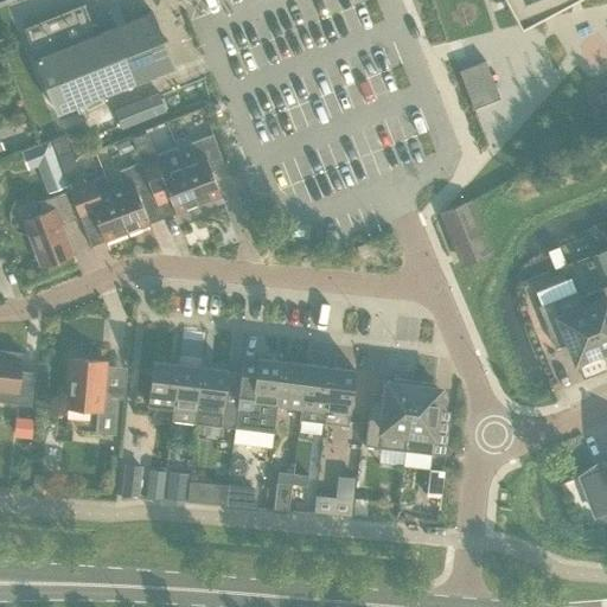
[(512,0),(521,20),(572,0),(512,0)]
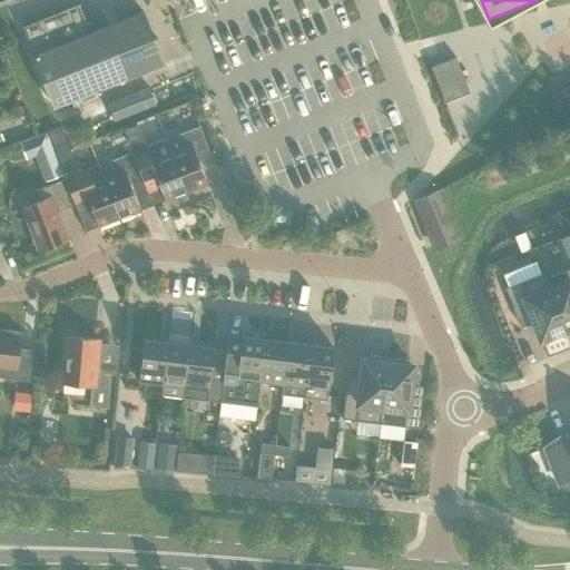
[(75,6),(22,27),(23,29),(30,47),(35,57),(55,108),(115,84),(135,76),(144,72),(164,65),(143,12),(90,33),(79,6),(79,5),(75,6)]
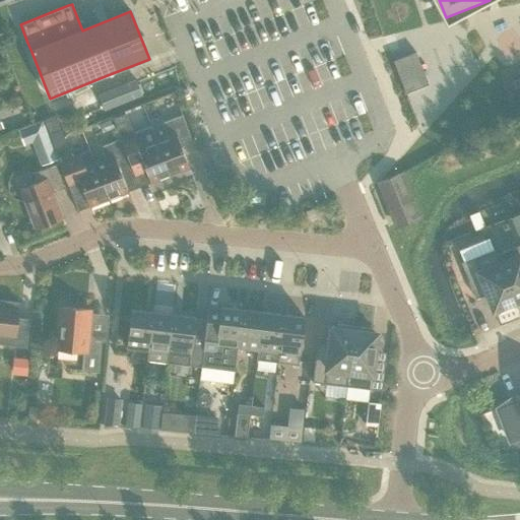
[(416,53),(394,61),(395,63),(406,92),(429,84),(416,53)]
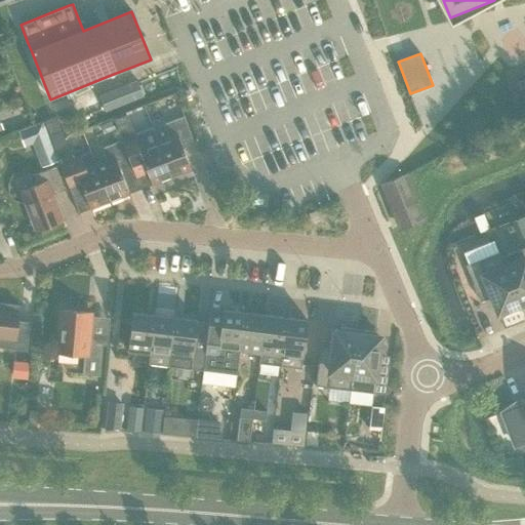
[(144,95),(138,82),(99,97),(105,111),(144,95)]
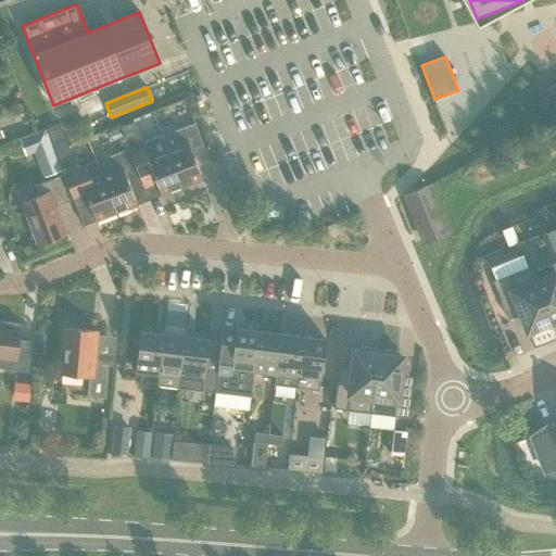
[(60,123),(47,127),(52,141),(65,137),(60,123)]
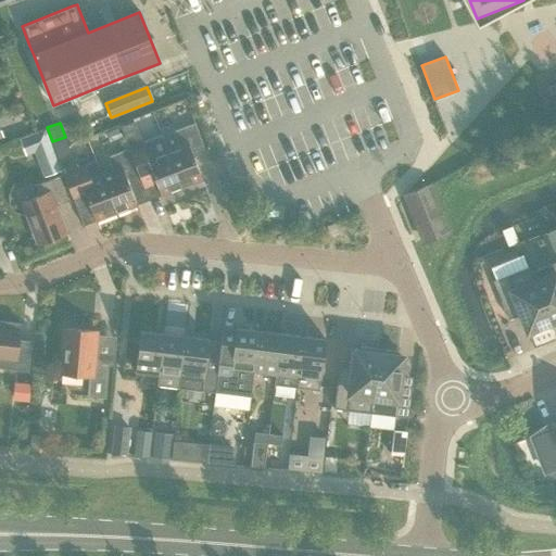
[(168,149),(184,187),(204,179),(193,152),(205,148),(196,123),(174,130),(179,146),(168,149)]
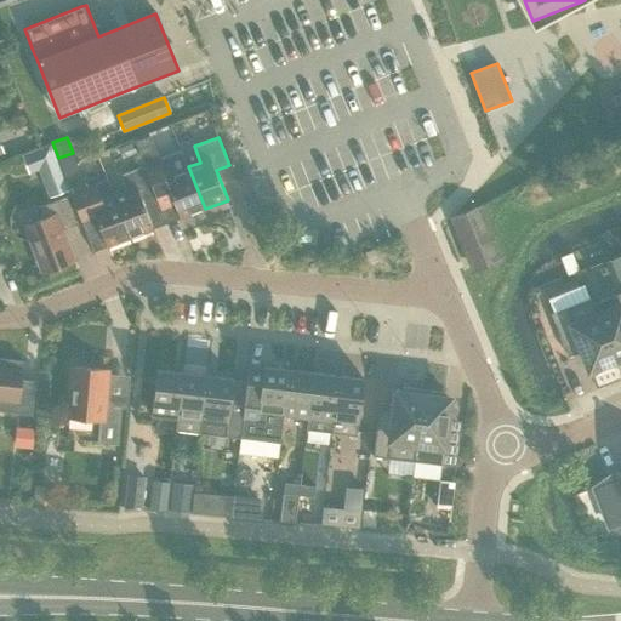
[(137,151),(132,141),(120,146),(124,155),(137,151)]
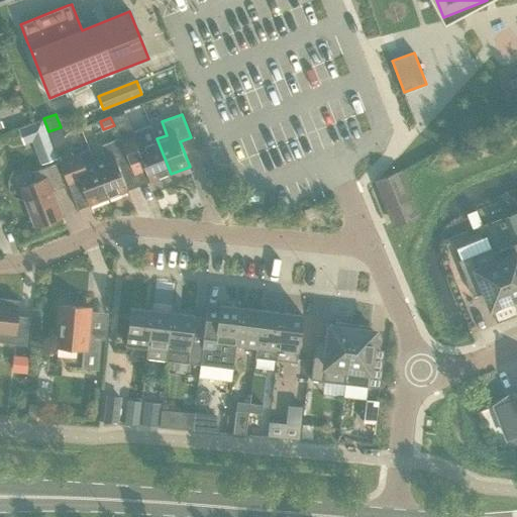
[(57,160),(41,121),(18,129),(24,145),(32,142),(40,166),(57,160)]
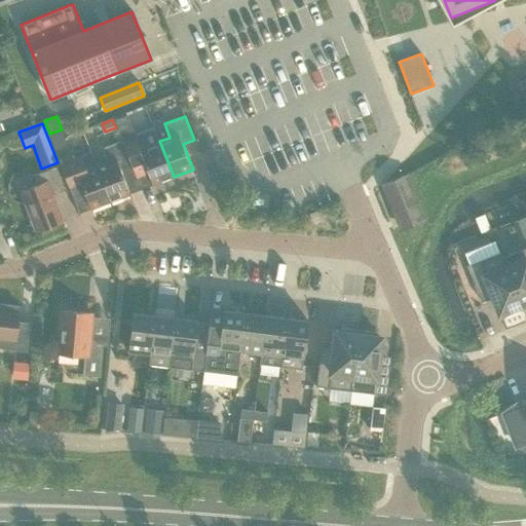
[(145,132),(123,140),(139,179),(148,176),(152,186),(174,177),(159,141),(154,127),(145,132)]
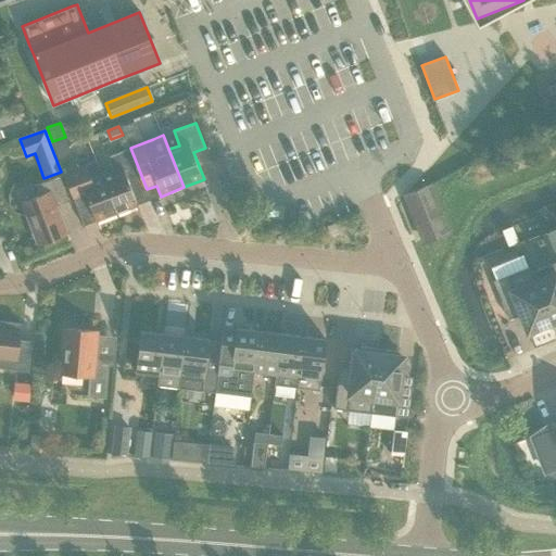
[(147,189),(130,148),(108,156),(113,172),(102,175),(117,213),(138,205),(134,193),(147,189)]
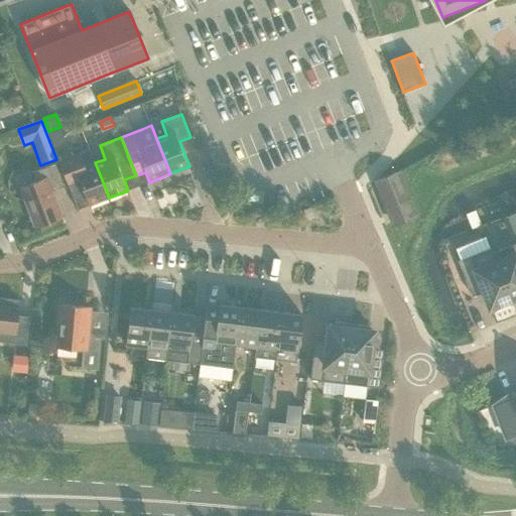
[(80,153),(59,161),(69,185),(80,180),(90,205),(90,206),(109,198),(95,162),(90,149),(80,153)]
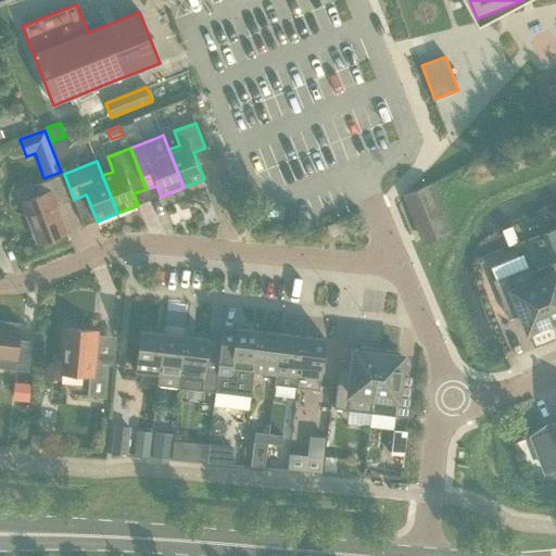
[(23,203),(39,243),(67,232),(57,205),(70,201),(61,176),(36,186),(40,197),(23,203)]
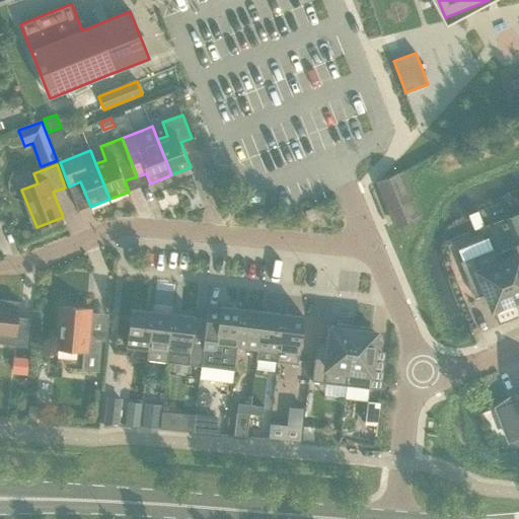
[(381,180),(399,225),(422,216),(403,171),(381,180)]
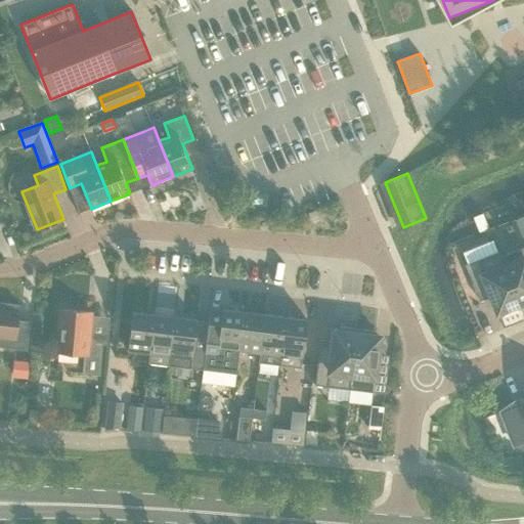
[(493,242),(464,253),(468,264),(466,265),(468,270),(480,301),(491,296),(498,312),(501,311),(504,315),(521,309),(504,266),(500,257),(498,252),(493,242)]
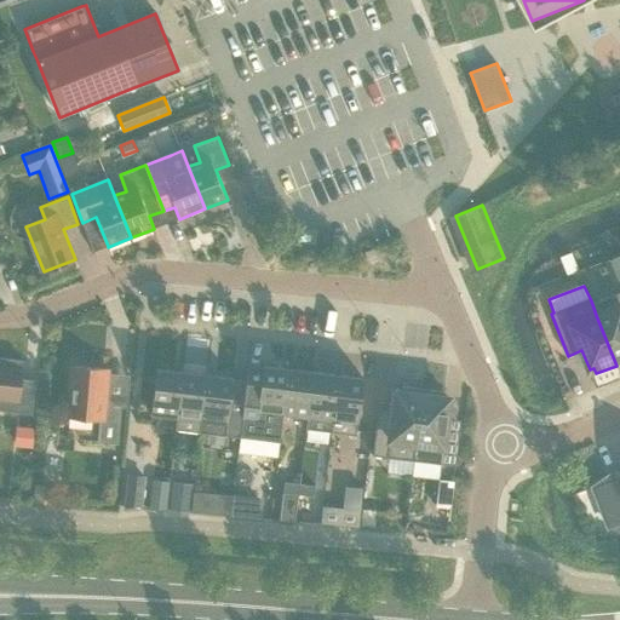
[(619,292),(615,294),(592,304),(596,315),(616,366),(619,363),(619,292)]
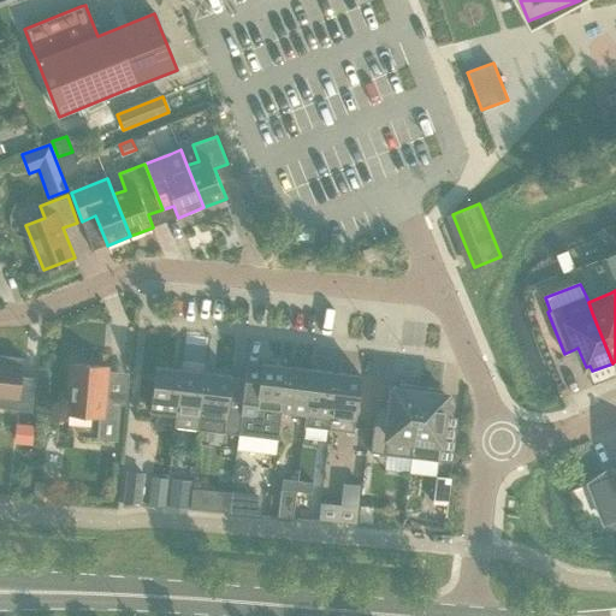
[(0,407),(33,412),(36,378),(22,377),(24,359),(1,356),(0,362),(0,361),(0,407)]
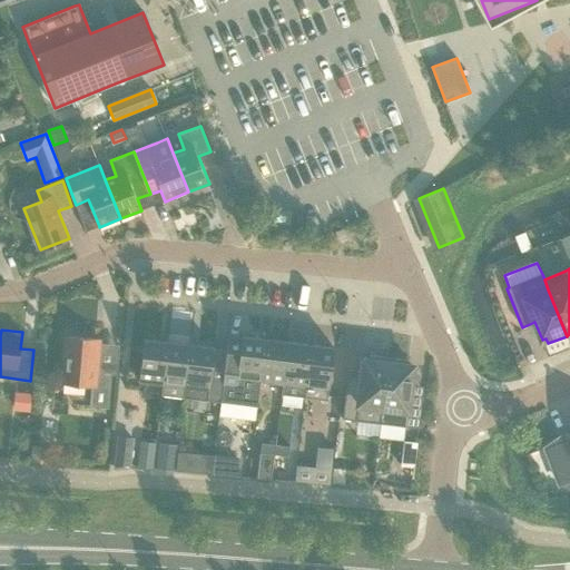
[(227,351),(220,402),(257,408),(259,393),(261,382),(266,340),(243,337),(243,338),(229,336),(227,351)]
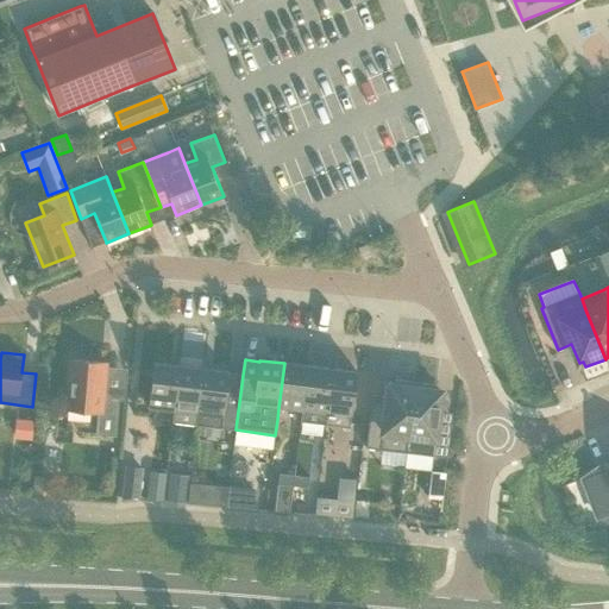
[(69,409),(99,412),(98,434),(118,437),(120,399),(102,397),(105,363),(74,360),(69,409)]
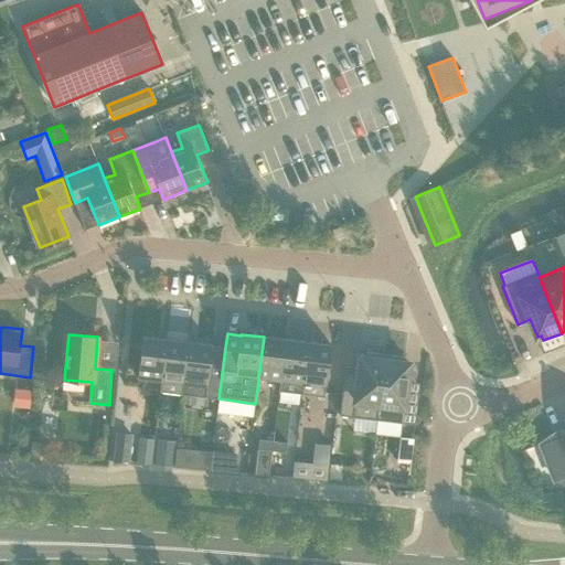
[(264,337),(258,379),(280,382),(286,340),(264,337)]
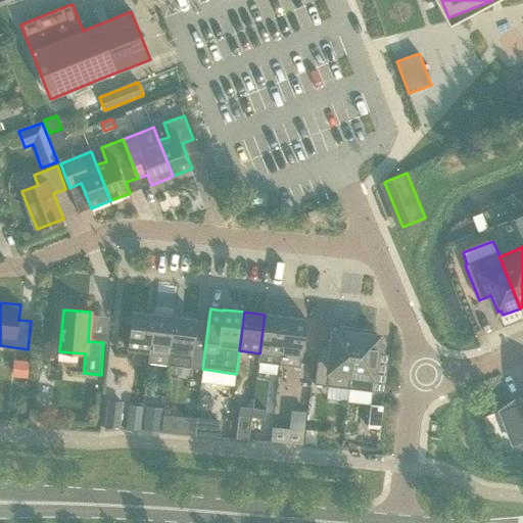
[(128,350),(149,353),(154,315),(133,313),(128,350)]
